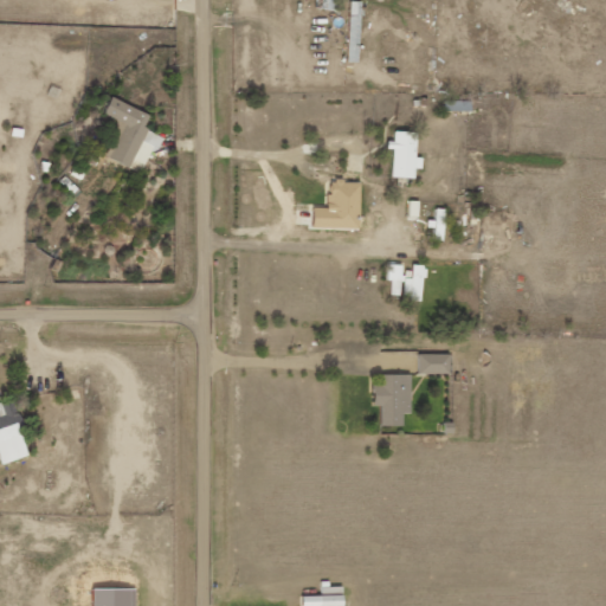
[(318,0),(320,11),(337,11),(337,0),(318,0)]
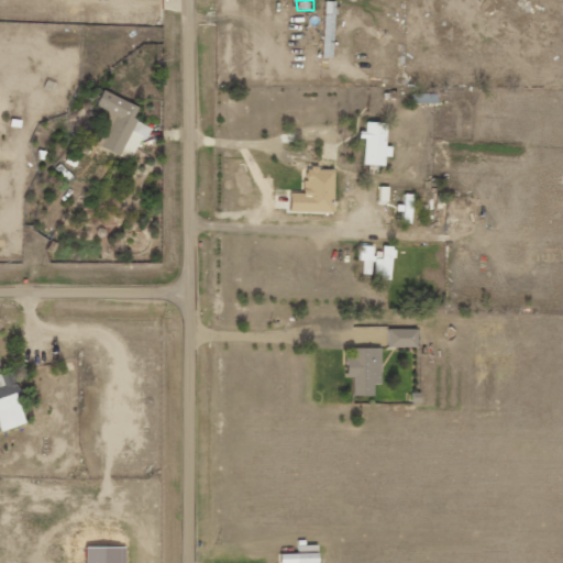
[(335,2),(326,1),(324,58),(334,58),(335,2)]
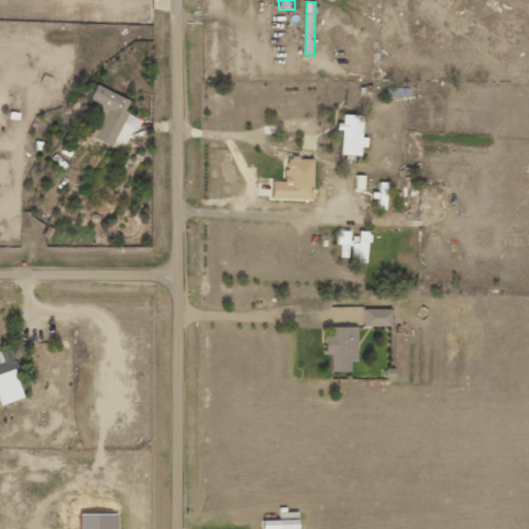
[(91,136),(125,151),(139,119),(125,113),(130,100),(97,85),(91,100),(104,106),(91,136)]
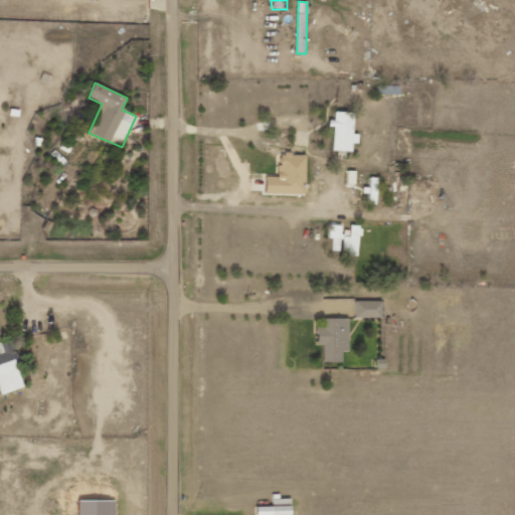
[(334,128),(334,151),(353,152),(353,144),(359,144),(359,135),(354,134),(355,113),(333,112),(332,128),(334,128)]
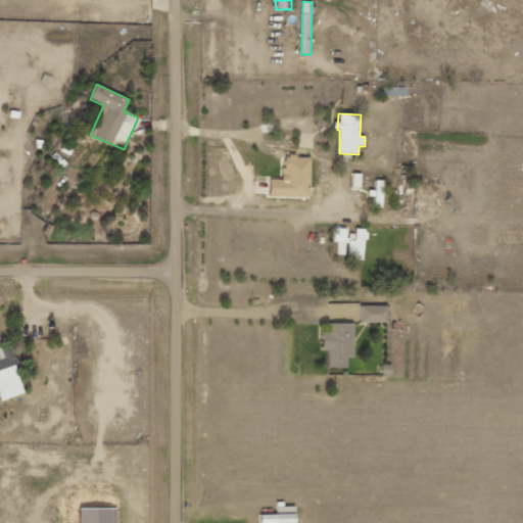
[(270,180),(270,197),(311,197),(312,156),(285,156),(284,180),(270,180)]
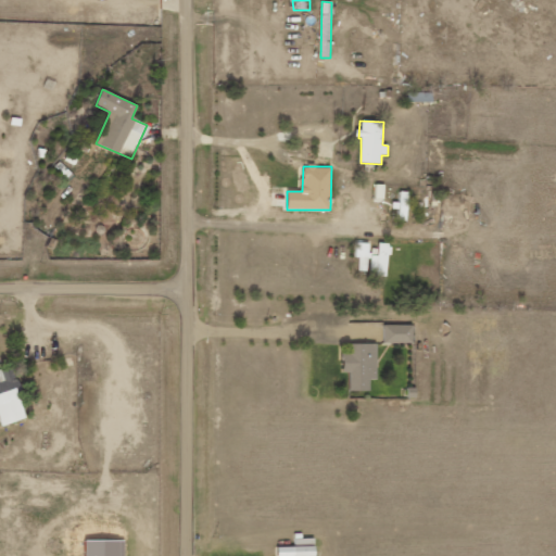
[(388,275),(390,243),(378,243),(378,255),(369,255),(369,243),(355,243),(354,257),(358,257),(358,270),(369,272),(369,274),(388,275)]
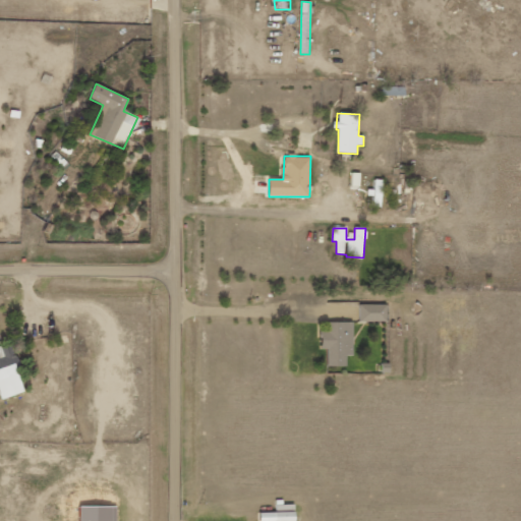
[(359,322),(387,322),(388,304),(360,304),(359,322)]
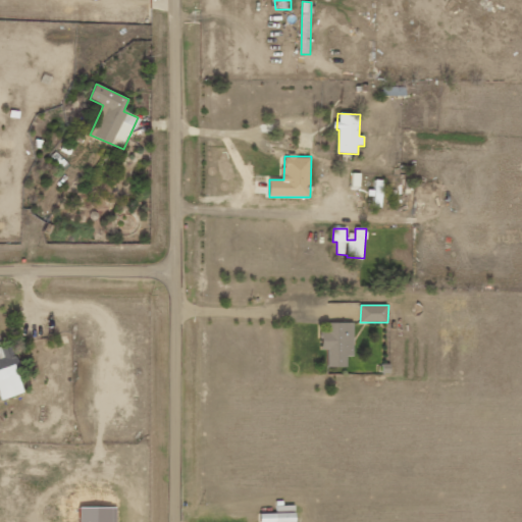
[(348,367),(348,357),(354,357),(355,323),(330,323),(329,332),(322,332),(322,350),(328,350),(328,367),(348,367)]
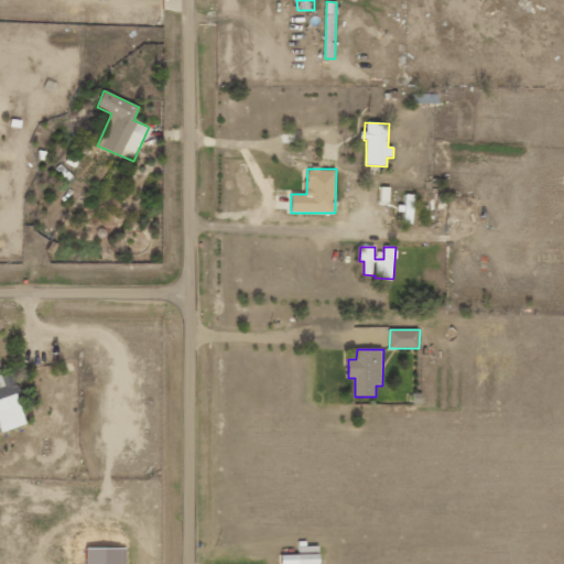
[(28,425),(18,393),(19,393),(12,371),(0,375),(0,427),(1,433),(28,425)]
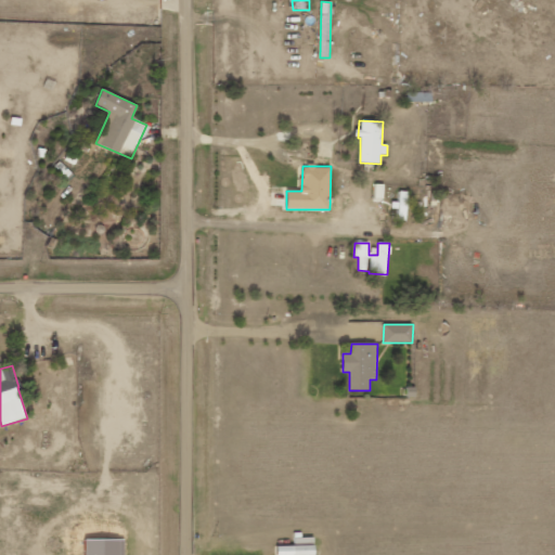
[(87,540),(86,554),(124,554),(125,541),(87,540)]
